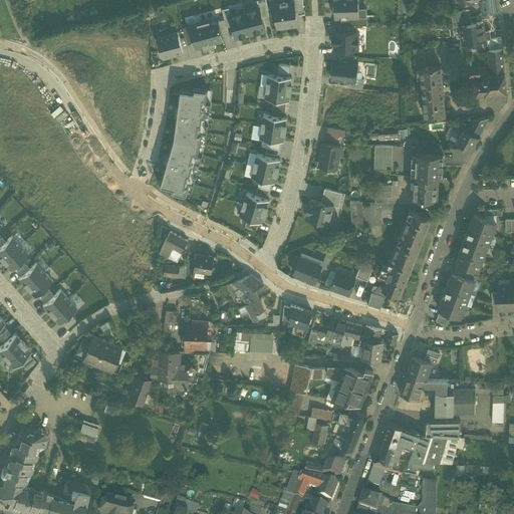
[(266,0),(256,0),(259,6),(262,16),(269,14),(266,0)]
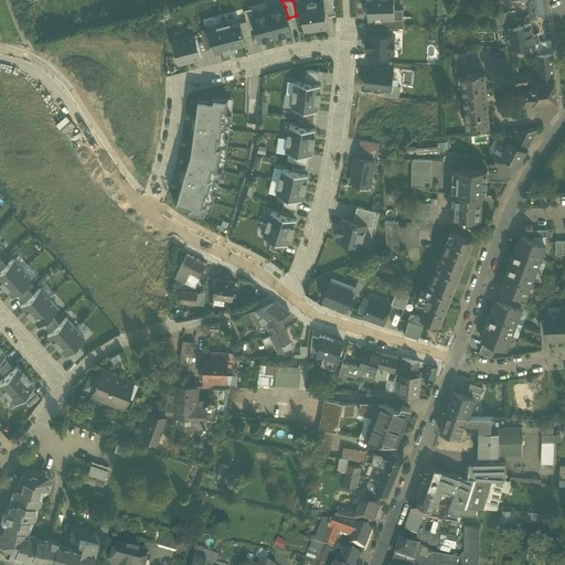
[(306,30),(326,27),(323,13),(324,13),(324,11),(323,0),(322,0),(301,3),(306,30)]
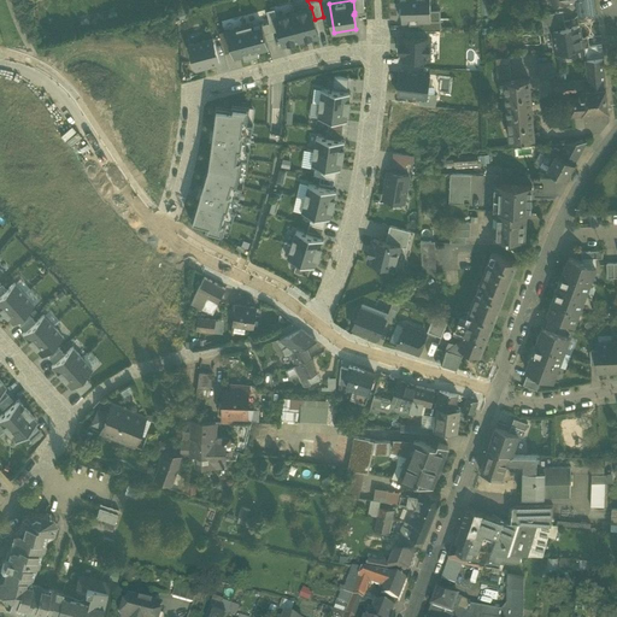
[(353,0),(354,12),(364,11),(363,0),(352,0),(353,0)]
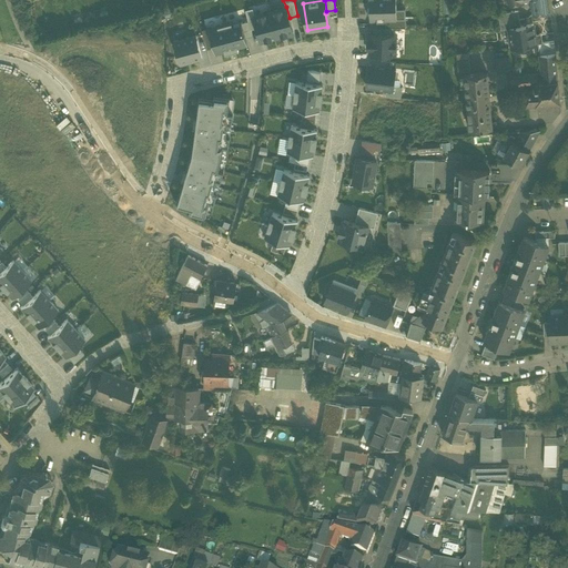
[(367,0),(368,0),(368,2),(369,2),(369,14),(369,20),(385,19),(405,18),(405,8),(396,8),(396,0),(367,0)]
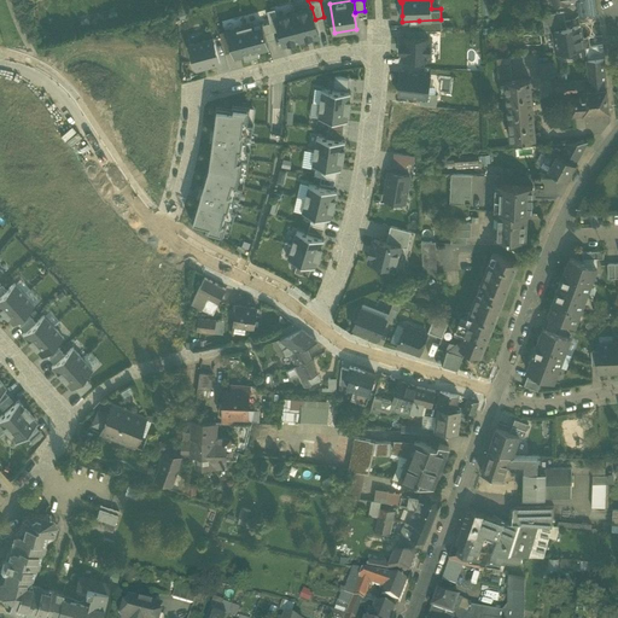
[(553,0),(554,5),(569,3),(577,1),(579,15),(598,11),(595,0),(553,0)]
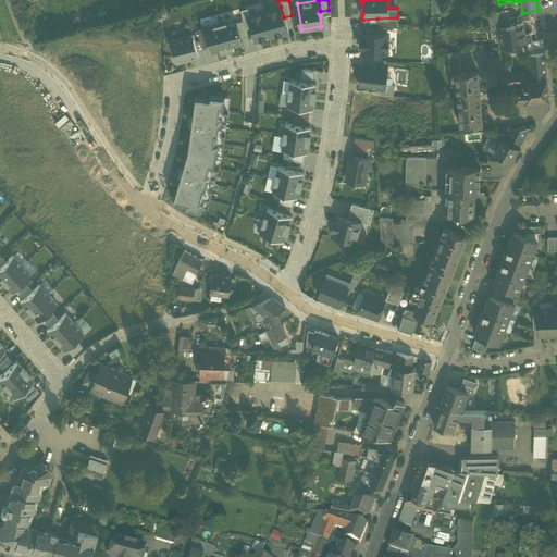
[(246,27),(252,26),(249,15),(250,15),(248,7),(240,9),(244,20),(246,27)]
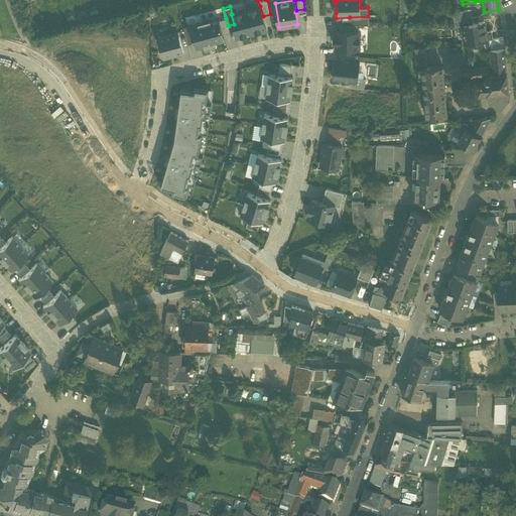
[(260,6),(246,10),(252,33),(266,29),(263,16),(260,6)]
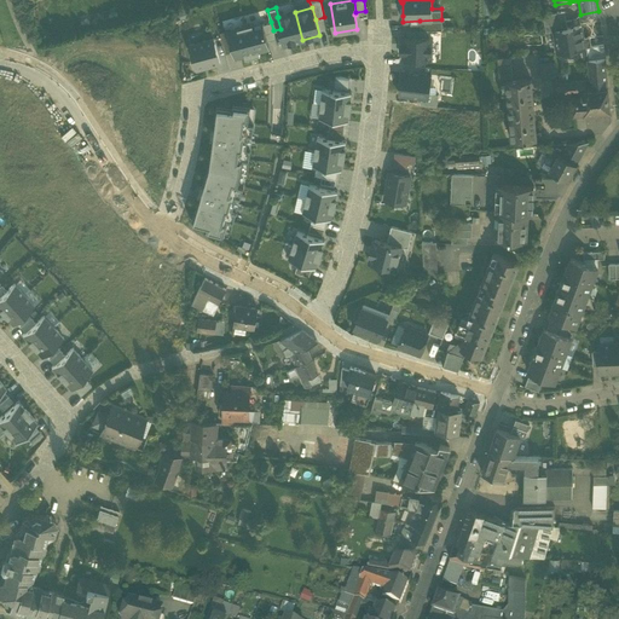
[(567,28),(566,21),(565,11),(543,15),(545,24),(545,32),(554,30),(567,28)]
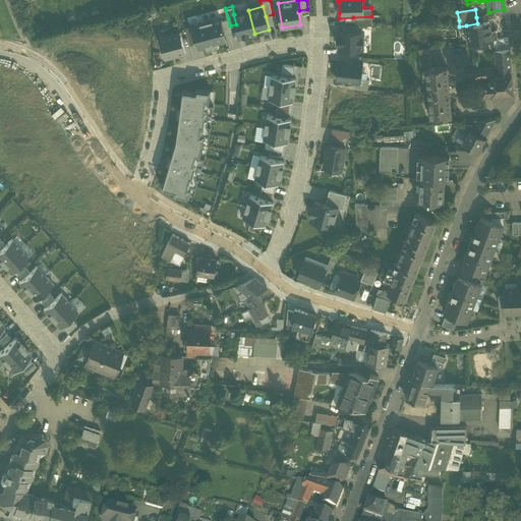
[(236,24),(239,37),(254,34),(248,10),(234,14),(233,14),(236,24)]
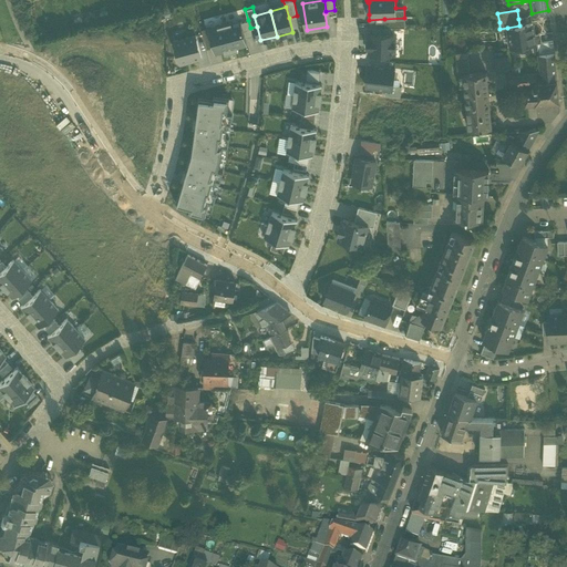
[(240,18),(225,22),(232,51),(238,49),(238,47),(247,44),(246,37),(241,21),(240,18)]
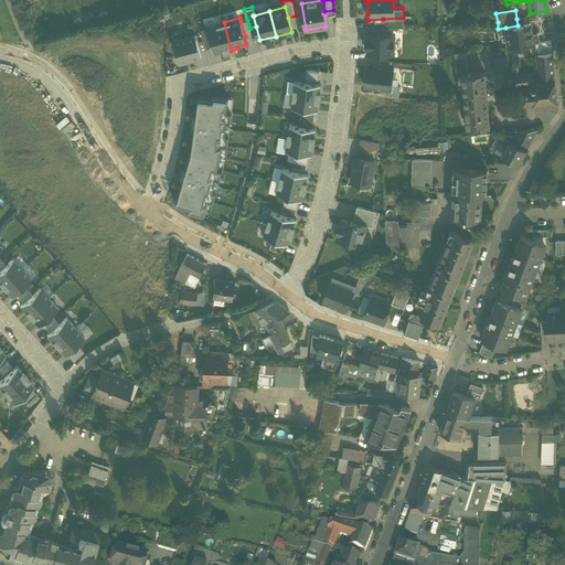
[(247,20),(241,21),(245,36),(251,34),(249,28),(247,20)]
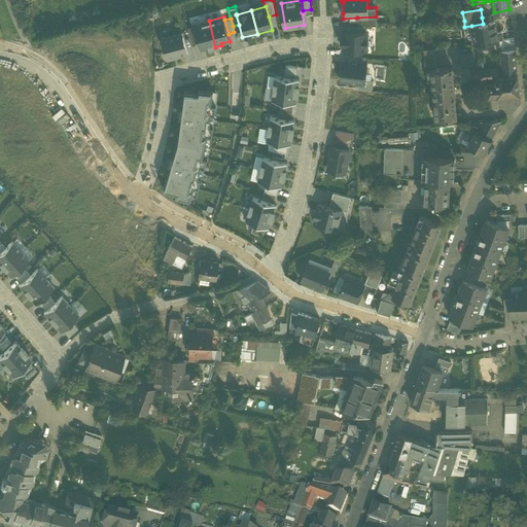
[(209,48),(215,47),(209,21),(194,25),(199,43),(200,48),(209,46),(209,48)]
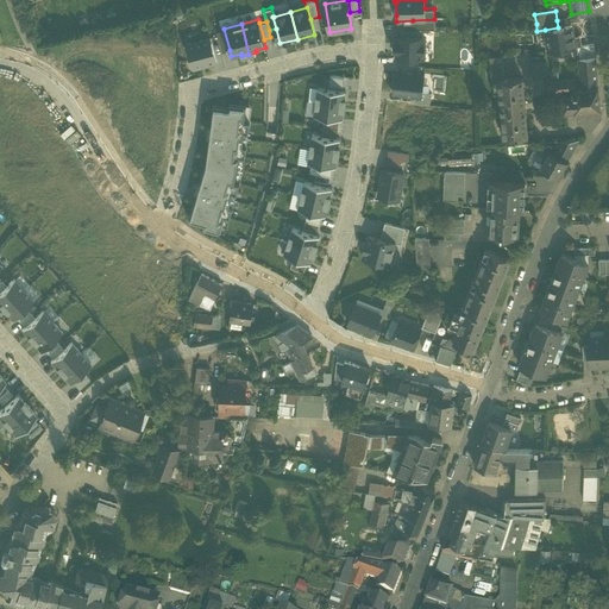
[(548,51),(575,46),(573,37),(571,25),(558,27),(545,30),(548,51)]
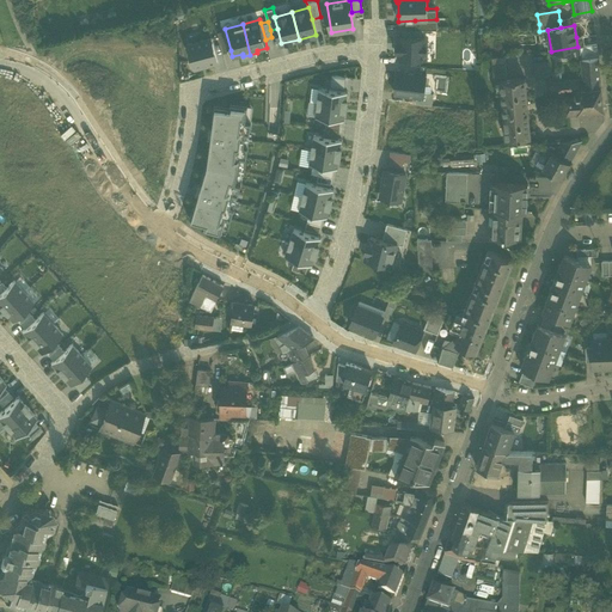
[(224,51),(231,50),(225,29),(218,31),(224,51)]
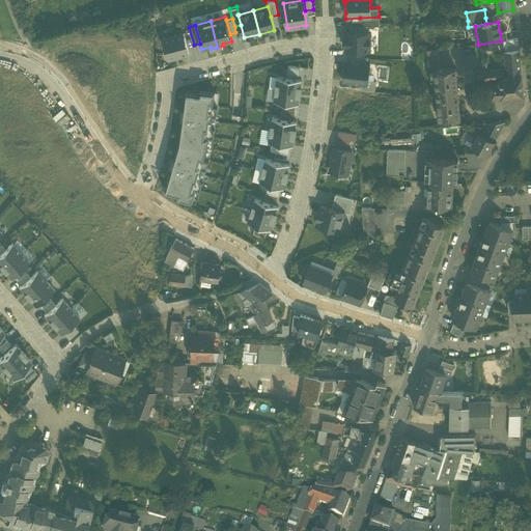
[(278,29),(263,33),(266,42),(280,38),(278,29)]
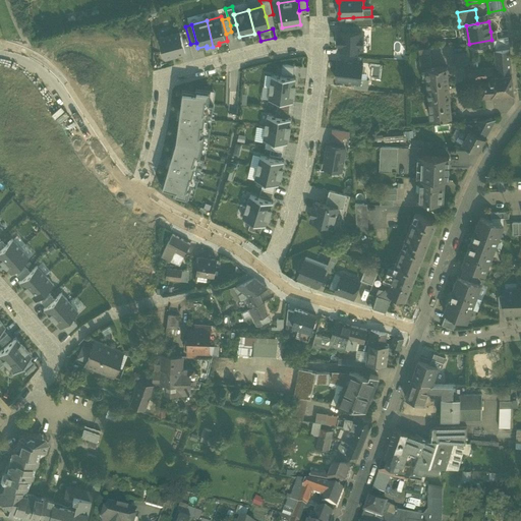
[(342,31),(339,31),(339,36),(337,36),(337,43),(339,43),(339,49),(363,49),(363,33),(363,31),(360,31),(342,31)]
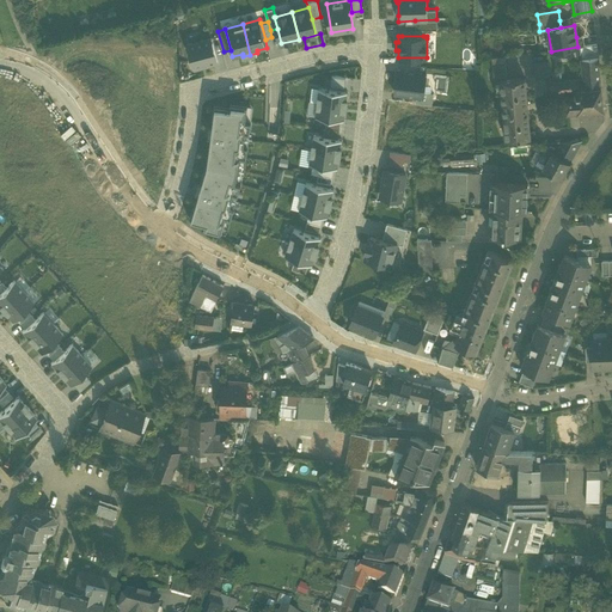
[(218,61),(212,37),(188,43),(194,67),(218,61)]
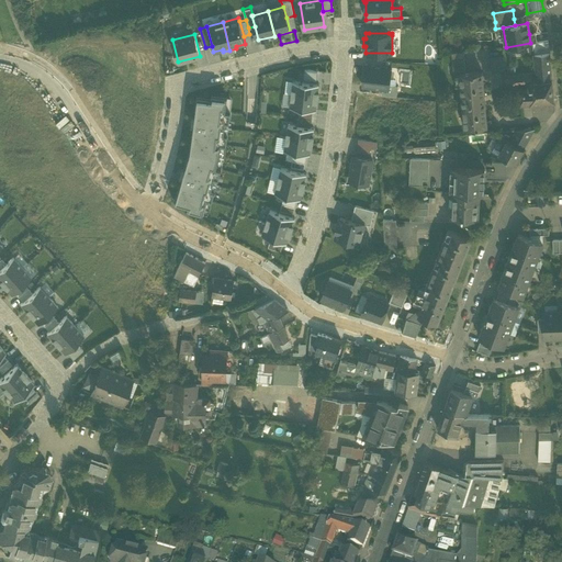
[(532,43),(534,53),(550,52),(548,41),(548,40),(537,42),(532,43)]
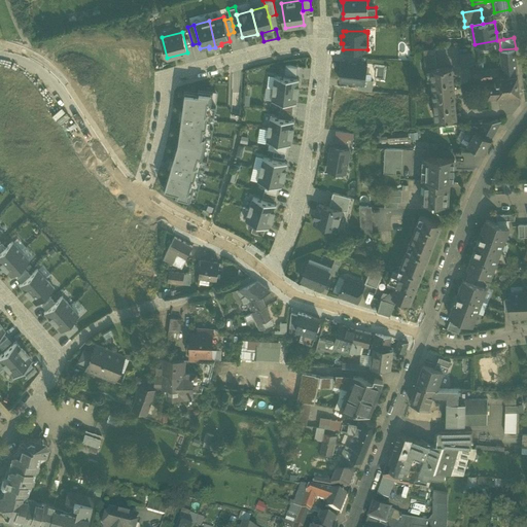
[(423,49),(425,67),(436,66),(434,48),(423,49)]
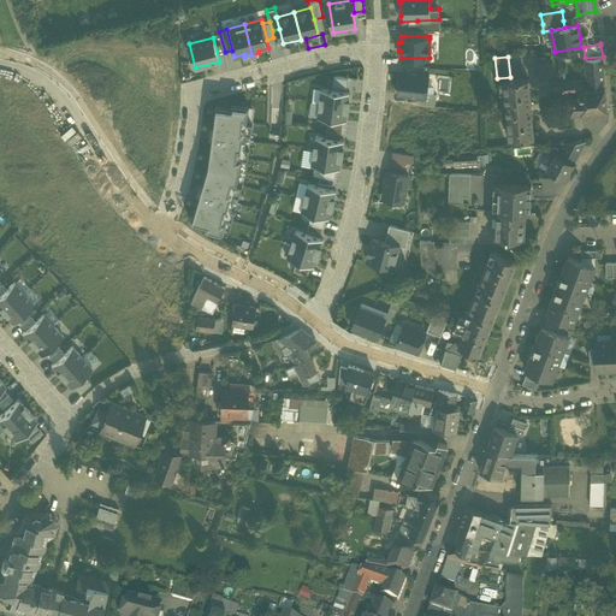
[(590,78),(591,88),(605,86),(603,57),(585,58),(587,78),(590,78)]
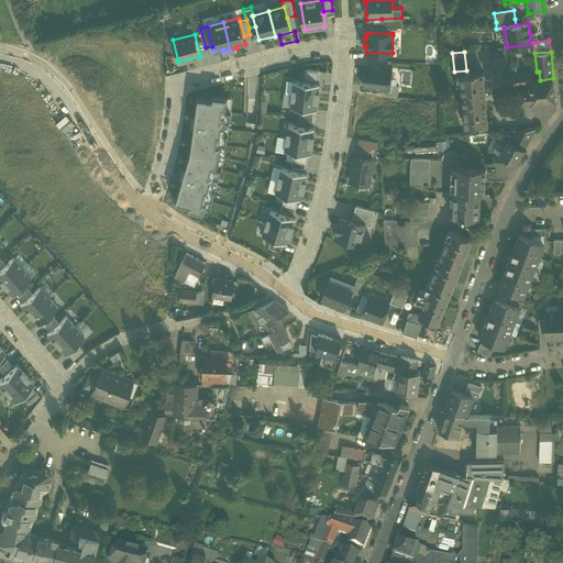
[(490,57),(492,70),(506,69),(506,67),(505,56),(490,57)]
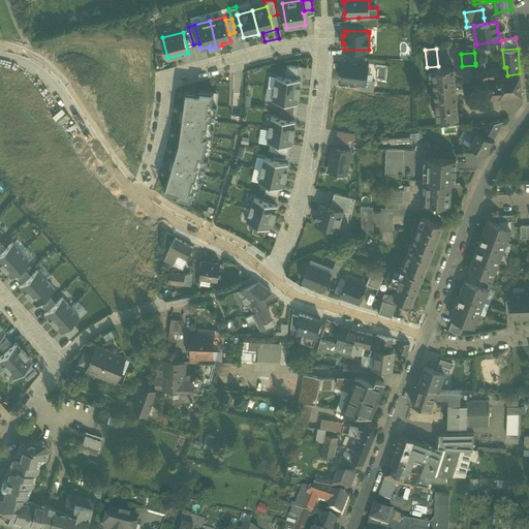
[(368,64),(343,61),(341,80),(360,83),(366,83),(366,79),(368,64)]
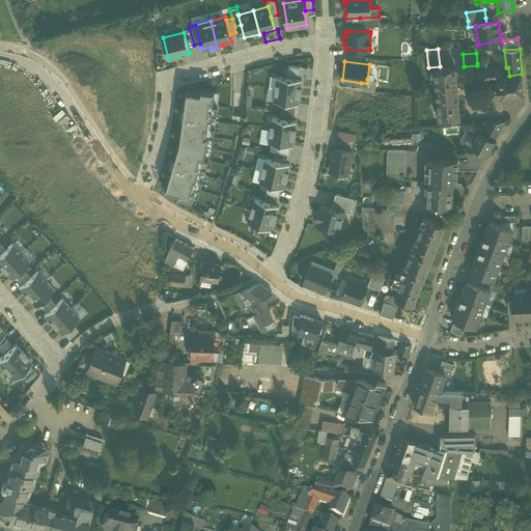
[(300,66),(287,65),(286,75),(299,77),(300,66)]
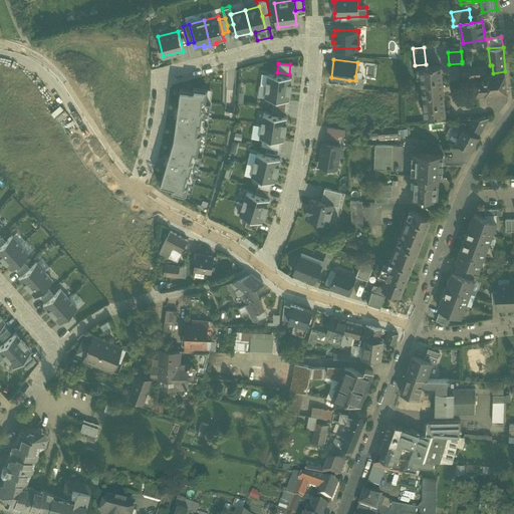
[(421,66),(425,116),(446,114),(441,65),(421,66)]
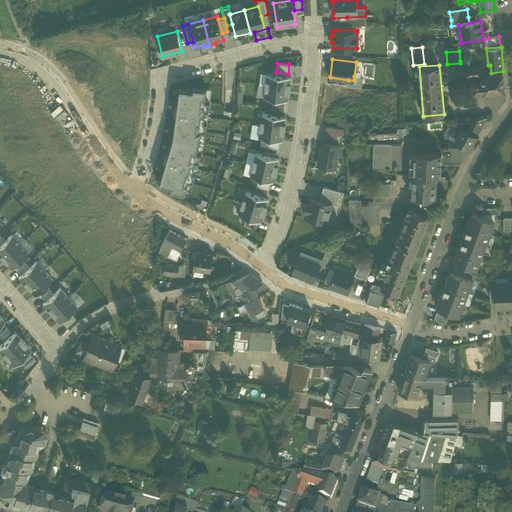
[(460,67),(460,76),(482,74),(484,74),(483,66),(460,67)]
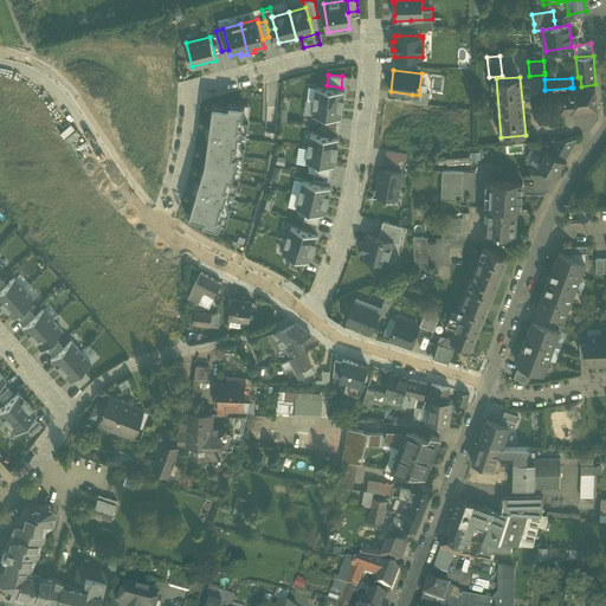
[(571,88),(571,92),(572,109),(572,110),(597,108),(595,85),(581,86),(579,86),(573,88),(571,88)]
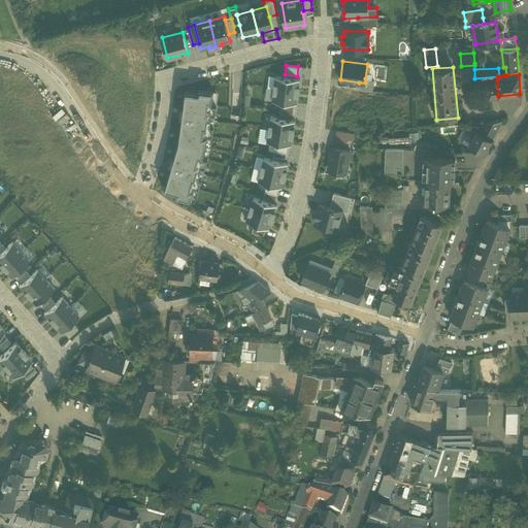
[(300,78),(275,75),(274,88),(299,91),(300,78)]
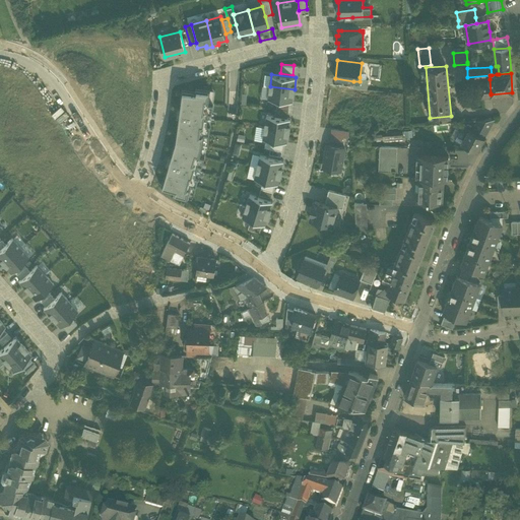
[(367,88),(368,78),(360,77),(360,81),(353,81),(352,86),(367,88)]
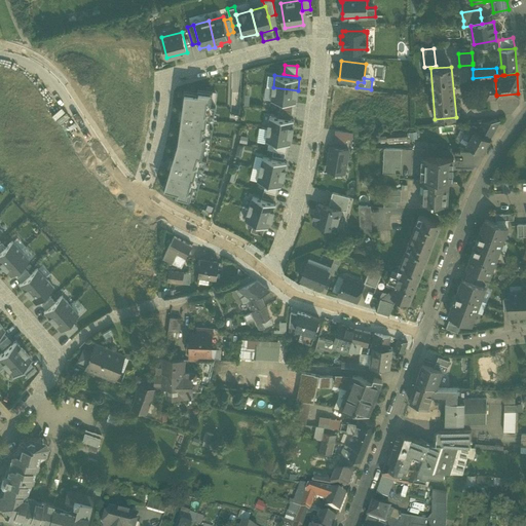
[(486,96),(496,95),(495,80),(485,81),(486,96)]
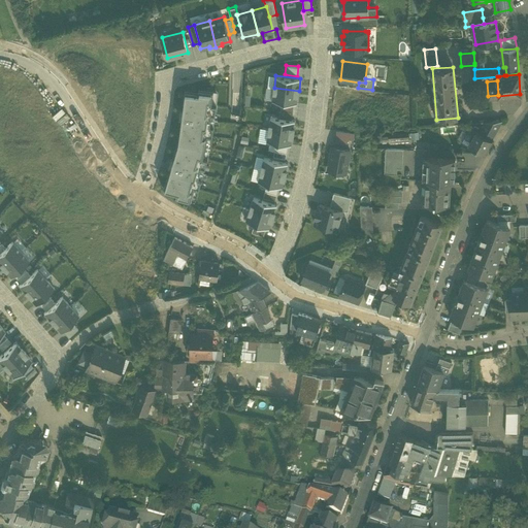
[(274,88),(268,87),(266,87),(265,99),(272,100),(274,88)]
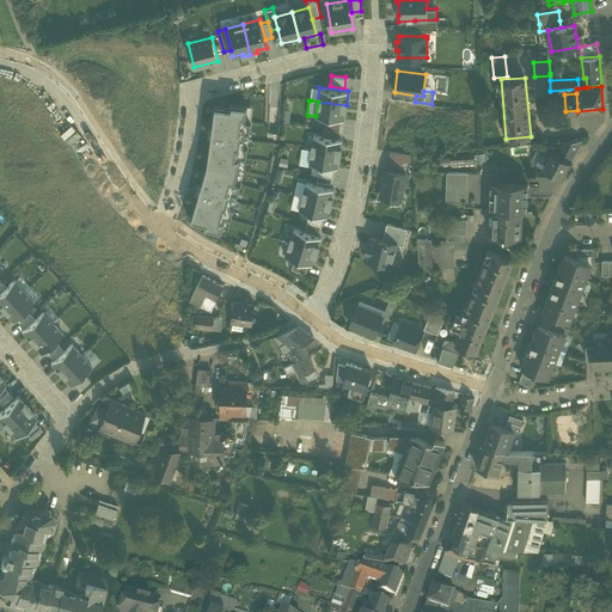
[(347,105),(318,102),(316,116),(344,120),(347,105)]
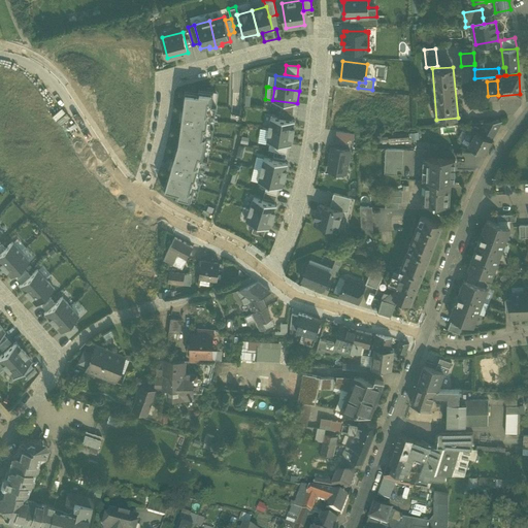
[(176,196),(191,200),(195,188),(199,189),(202,178),(199,177),(202,166),(205,167),(208,158),(204,157),(206,146),(208,135),(212,135),(213,126),(210,125),(212,113),(216,113),(217,104),(212,103),(213,90),(199,89),(198,92),(185,90),(183,106),(184,106),(183,109),(180,109),(179,120),(182,121),(180,124),(178,141),(174,156),(173,159),(171,159),(168,169),(170,169),(170,172),(169,172),(165,189),(177,193),(176,196)]
